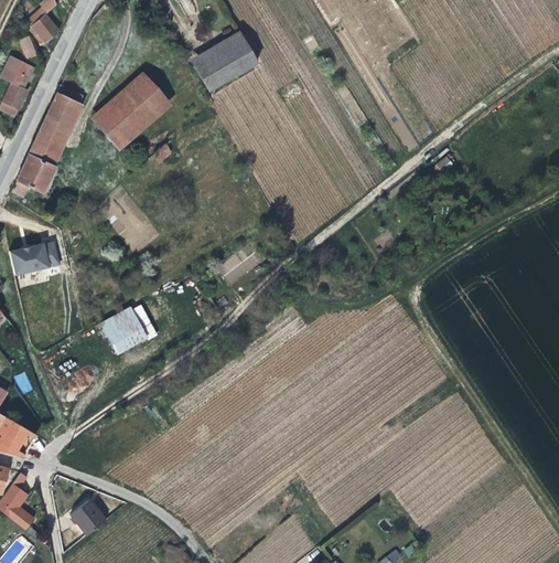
[(45,12),(56,2),(56,0),(43,0),(40,3),(42,6),(27,19),(45,41),(58,29),(45,12)]
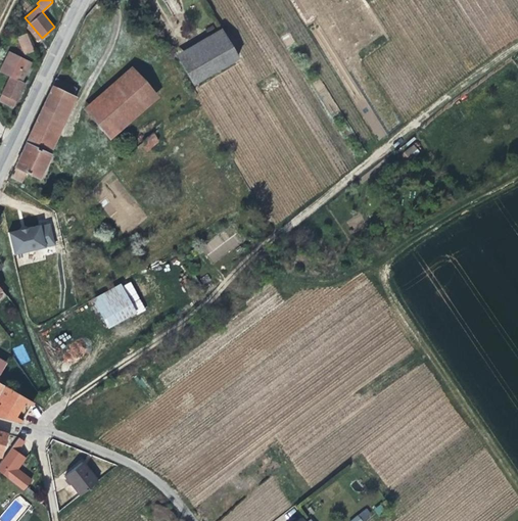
[(192,83),(239,56),(223,29),(176,54),(192,83)]
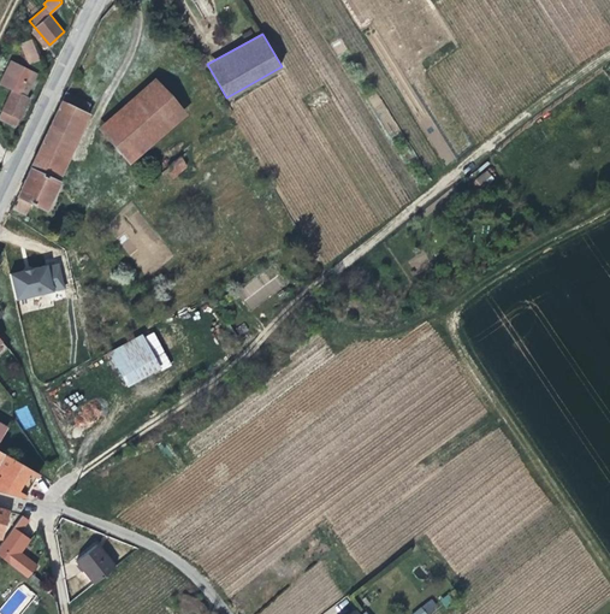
[(39,36),(27,41),(35,63),(47,58),(39,36)]
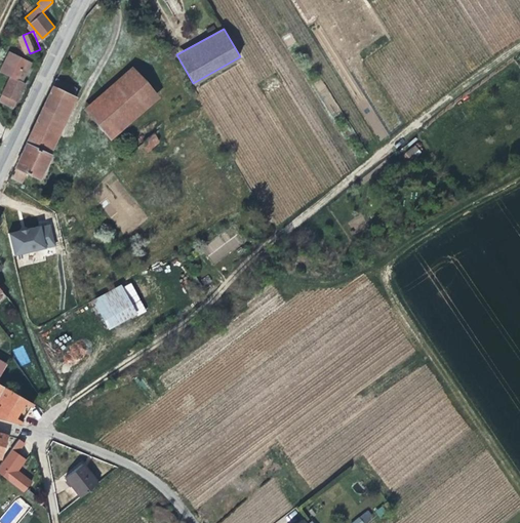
[(180,80),(152,48),(83,108),(88,114),(100,105),(118,126),(108,135),(111,139),(180,80)]
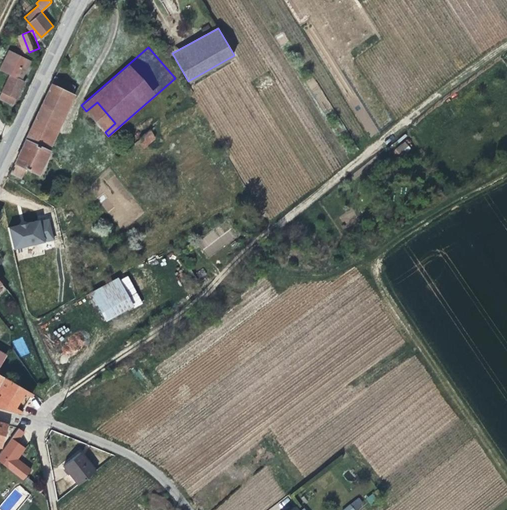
[(9,49),(0,69),(10,74),(21,79),(30,59),(9,49)]
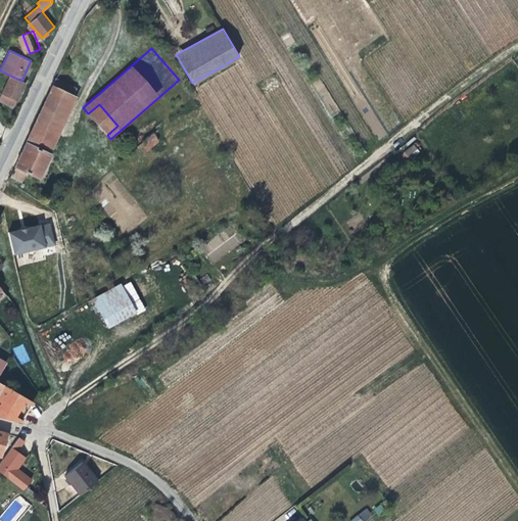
[(21,81),(10,76),(0,97),(0,99),(13,106),(26,83),(21,81)]
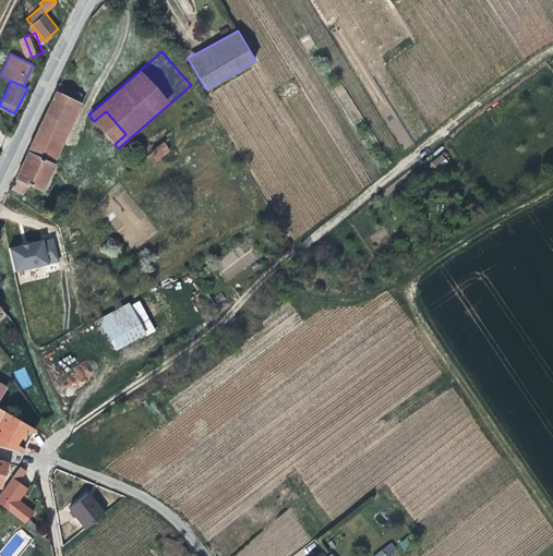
[(81,93),(60,83),(12,188),(22,192),(27,182),(41,189),(53,165),(48,161),(81,93)]
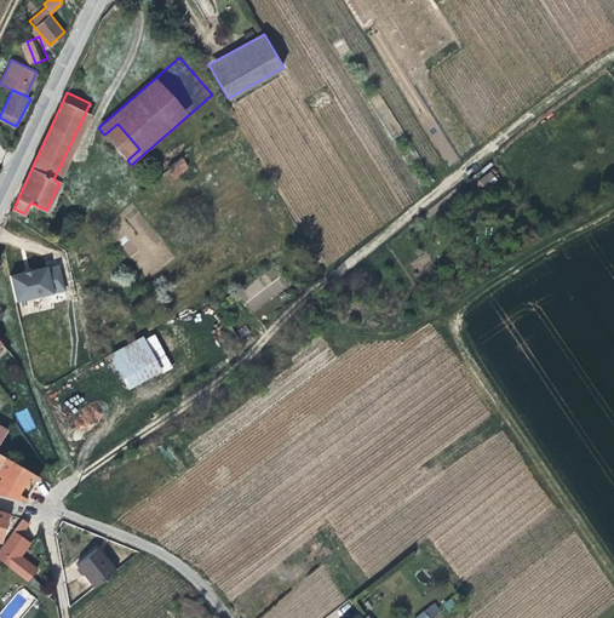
[(139,149),(118,124),(104,135),(127,160),(139,149)]
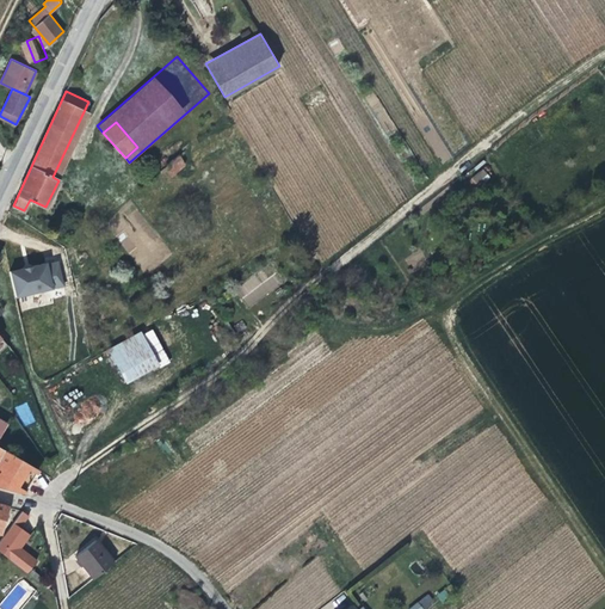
[(172,176),(186,164),(180,155),(166,167),(172,176)]
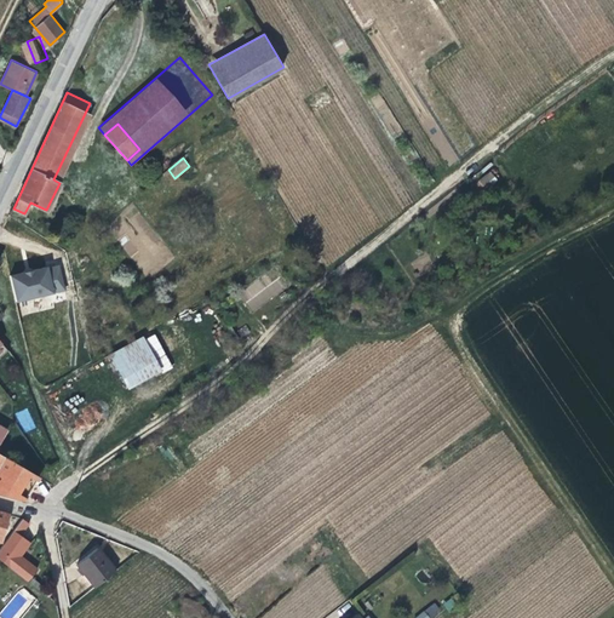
[(491,183),(501,176),(497,170),(486,178),(491,183)]
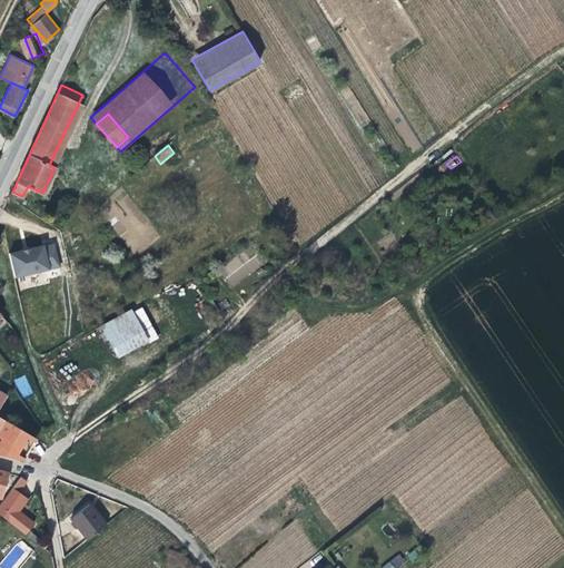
[(20,240),(8,243),(13,266),(58,257),(52,234),(42,236),(41,235),(30,238),(30,241),(21,243),(20,240)]
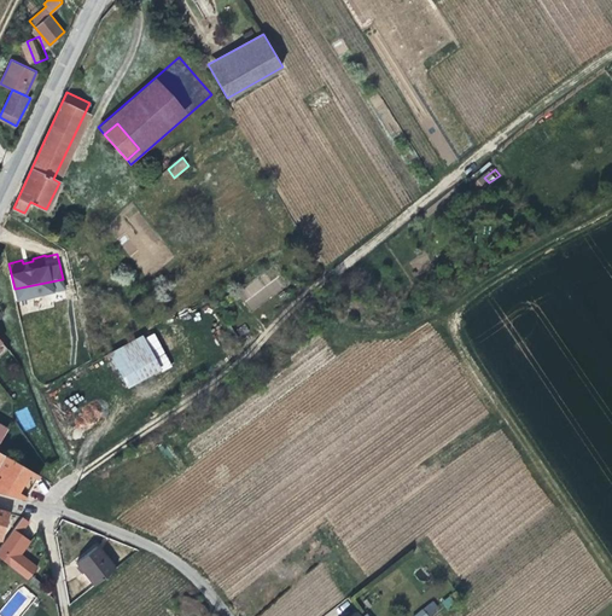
[(155,360),(141,336),(110,354),(123,378),(155,360)]
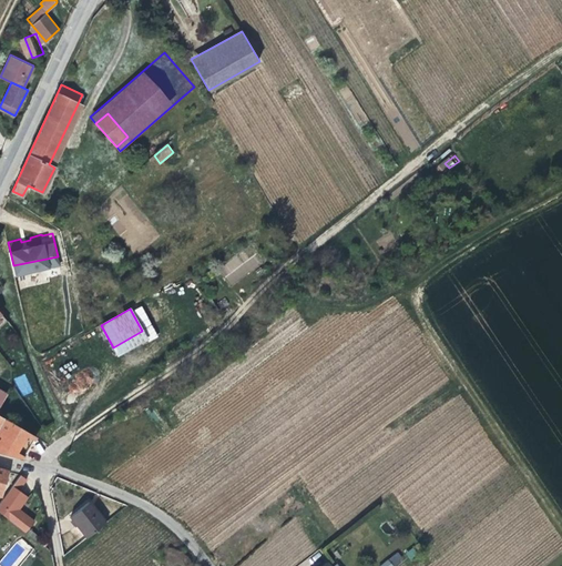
[(83,382),(96,383),(96,372),(83,371),(83,382)]
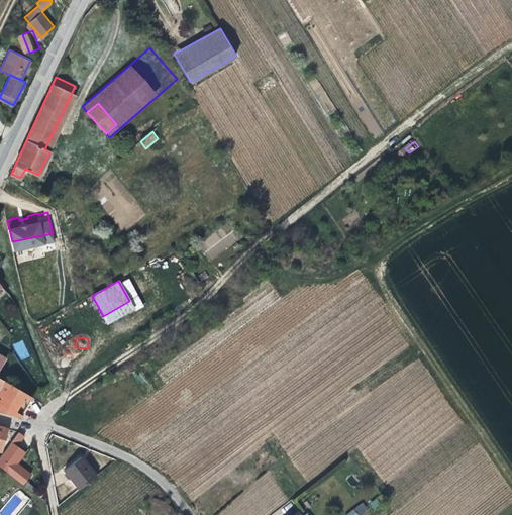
[(28,338),(18,341),(24,358),(34,354),(28,338)]
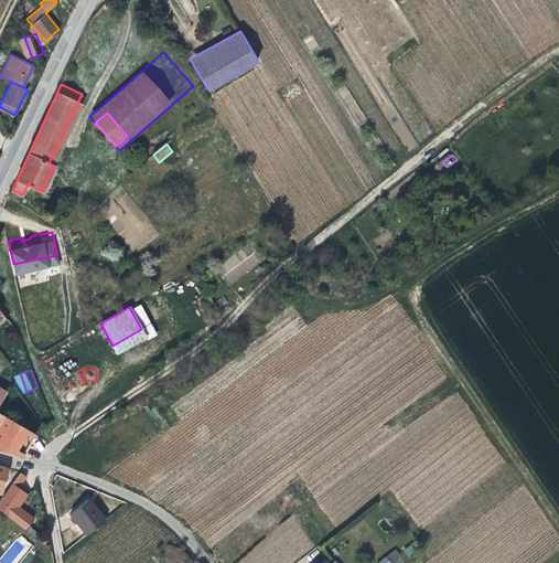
[(0,448),(23,455),(35,434),(2,415),(0,418),(0,448)]
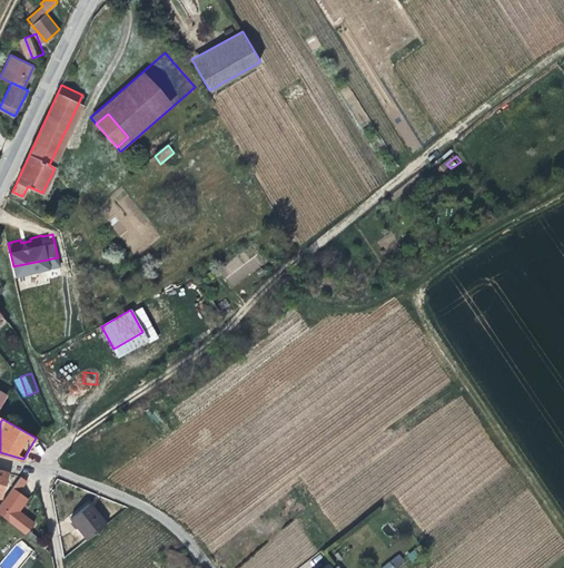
[(29,481),(20,475),(0,502),(0,512),(26,534),(35,522),(19,510),(29,498),(21,491),(29,481)]
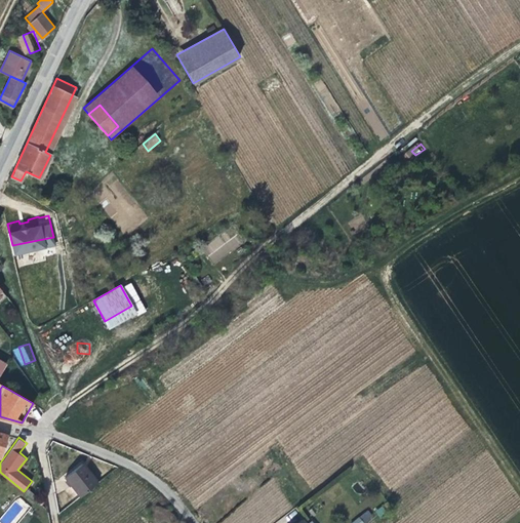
[(81,497),(97,484),(82,465),(65,477),(81,497)]
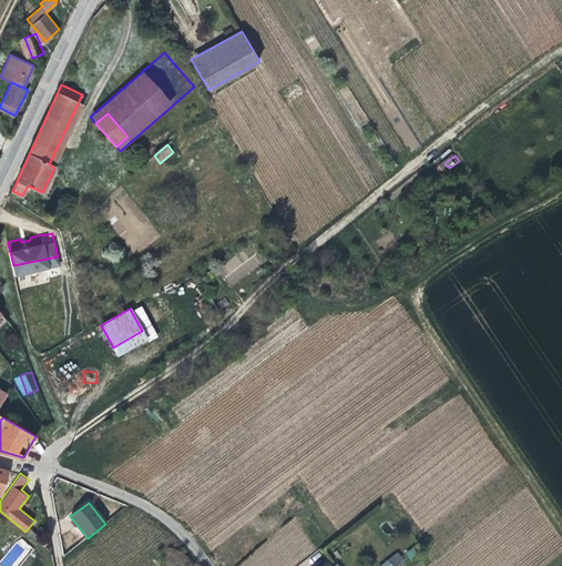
[(402,548),(385,565),(399,565),(409,556),(402,548)]
